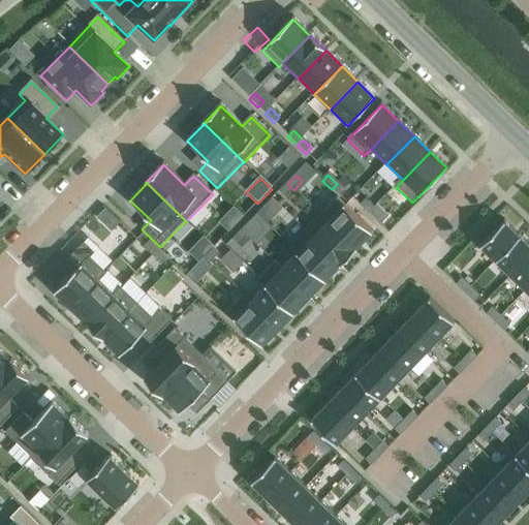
[(287,184),(279,192),(285,198),(293,190),(287,184)]
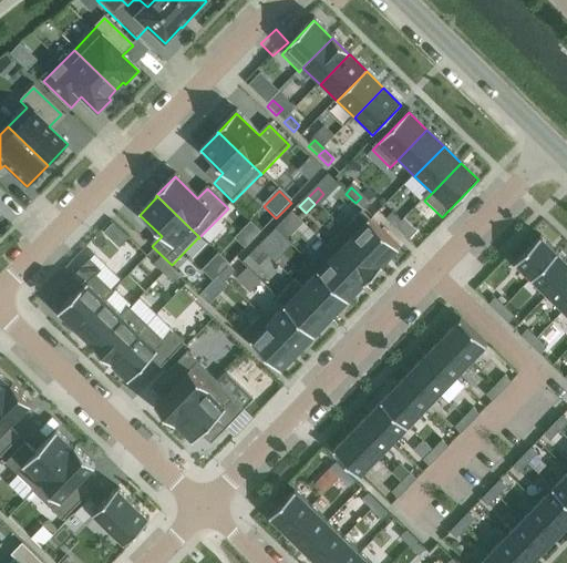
[(361,197),(356,203),(364,213),(371,206),(361,197)]
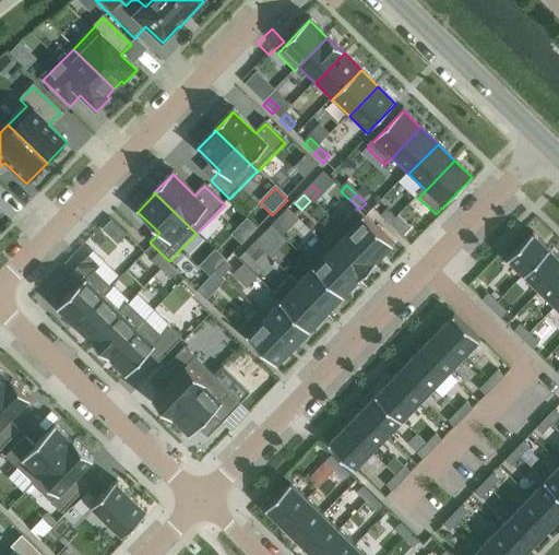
[(357,211),(340,228),(376,264),(393,247),(357,211)]
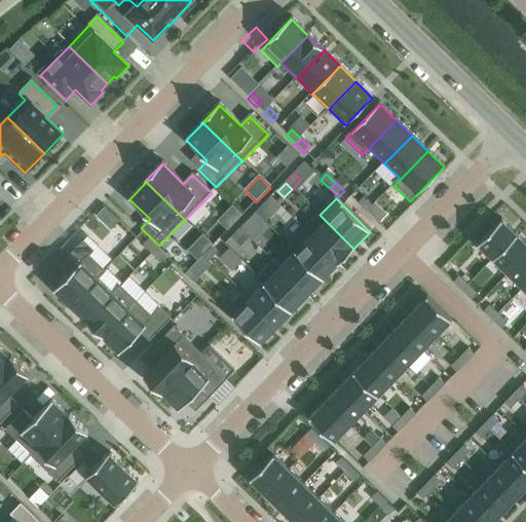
[(364,199),(358,206),(367,214),(372,208),(364,199)]
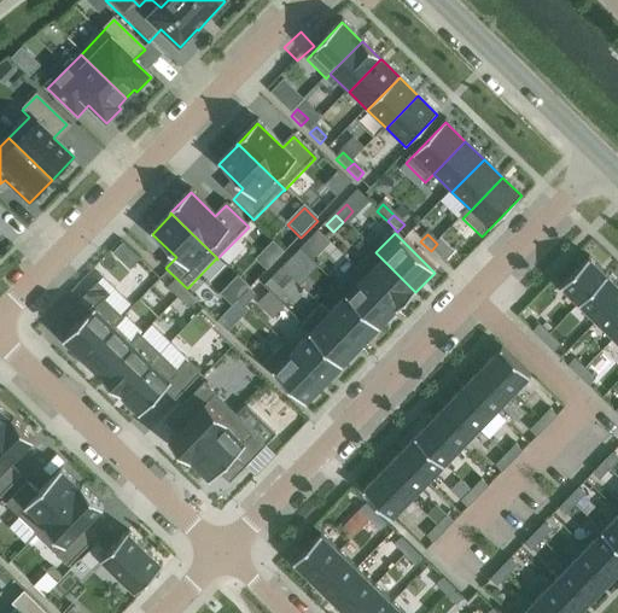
[(439,241),(437,244),(431,251),(444,264),(454,255),(439,241)]
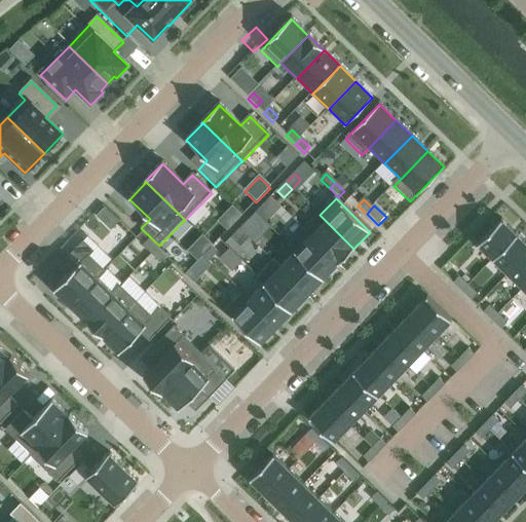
[(320,215),(303,231),(338,265),(353,249),(320,215)]
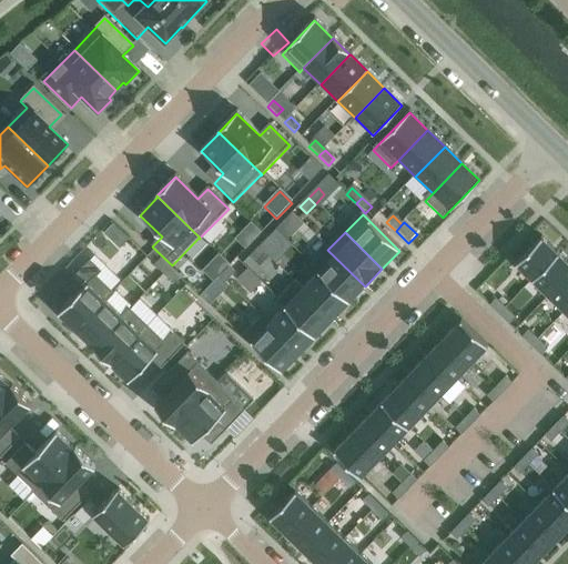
[(267,240),(259,249),(265,255),(274,245),(267,240)]
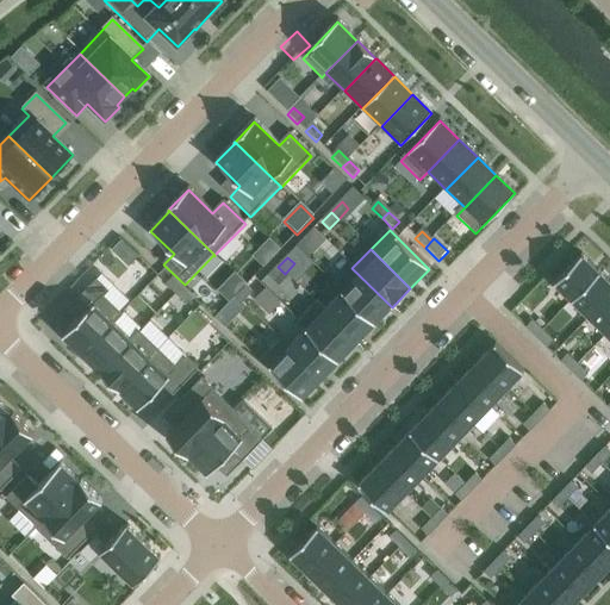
[(572,303),(599,274),(582,257),(554,286),(572,303)]
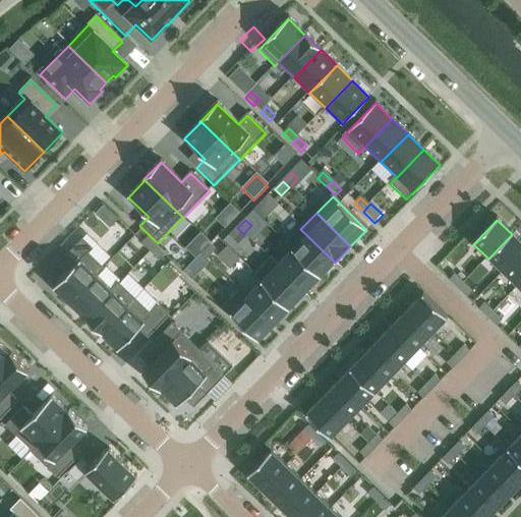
[(237,228),(229,237),(234,243),(243,234),(237,228)]
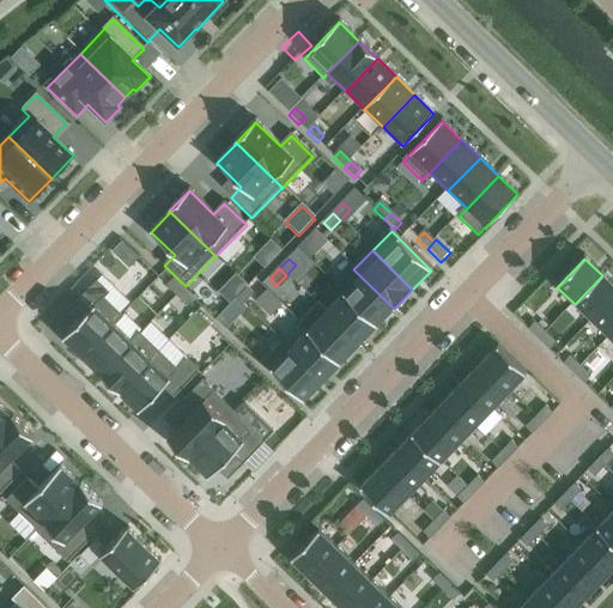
[(353,269),(335,287),(376,327),(394,309),(353,269)]
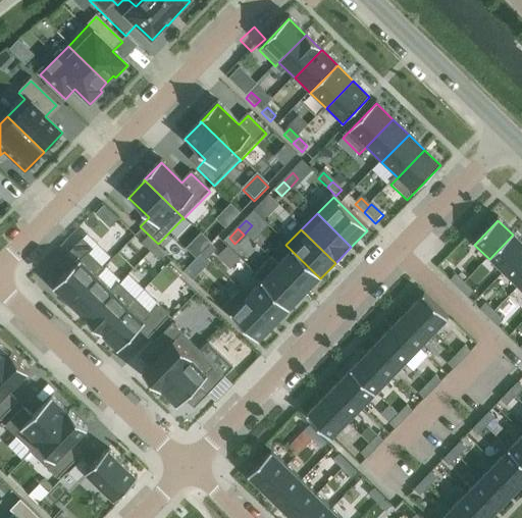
[(489,259),(504,274),(521,255),(521,244),(513,235),(489,259)]
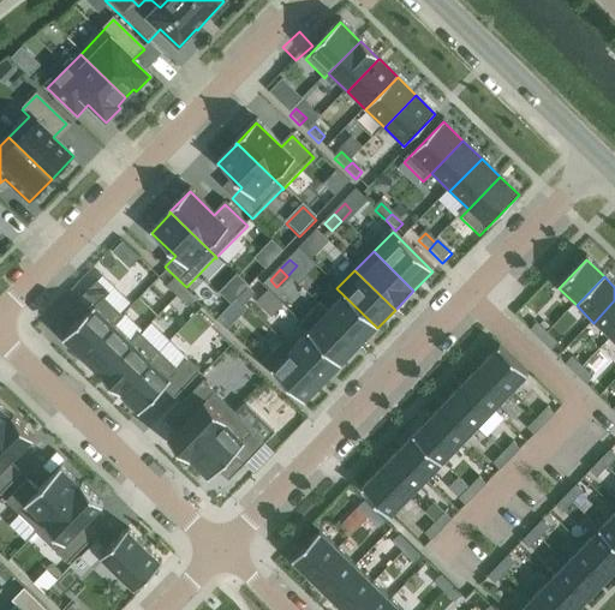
[(173,282),(167,289),(187,310),(195,303),(173,282)]
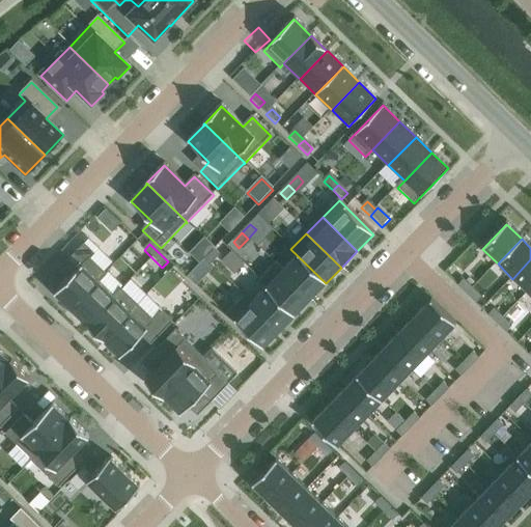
[(76,273),(54,295),(72,310),(106,275),(89,260),(94,255),(84,246),(66,264),(76,273)]
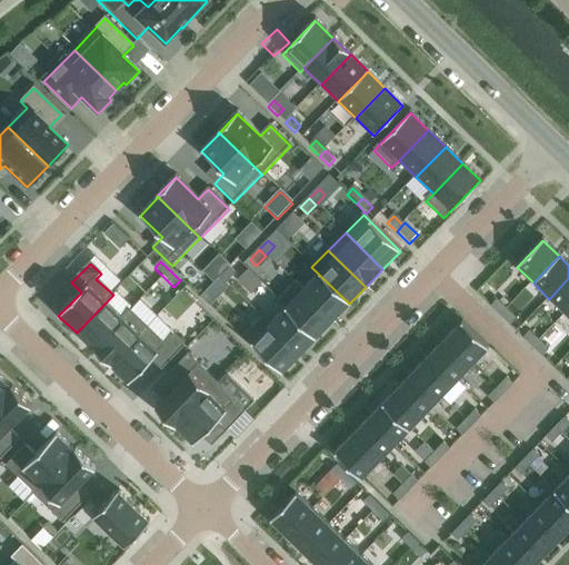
[(296,284),(295,285),(332,321),(349,304),(311,267),(310,268),(318,275),(303,290),(296,284)]
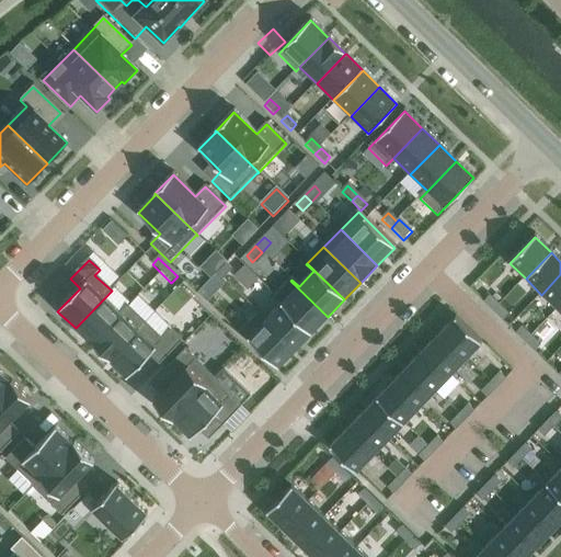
[(226,265),(217,274),(220,277),(222,281),(232,271),(226,265)]
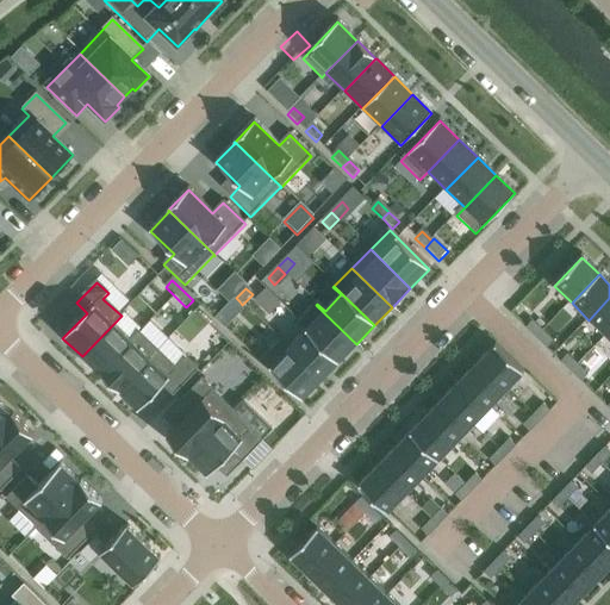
[(267,316),(279,304),(265,291),(254,303),(267,316)]
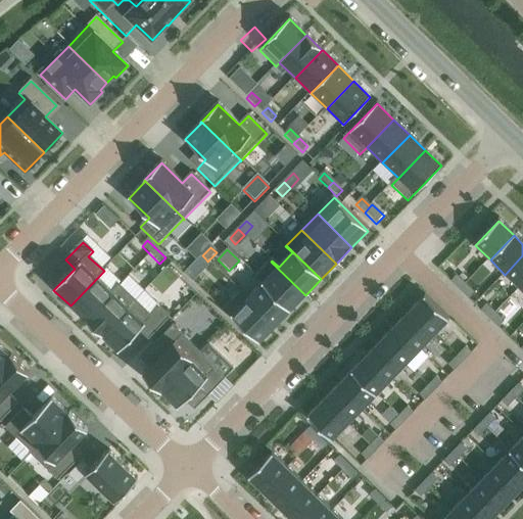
[(202,255),(193,265),(199,271),(207,262),(205,258),(202,255)]
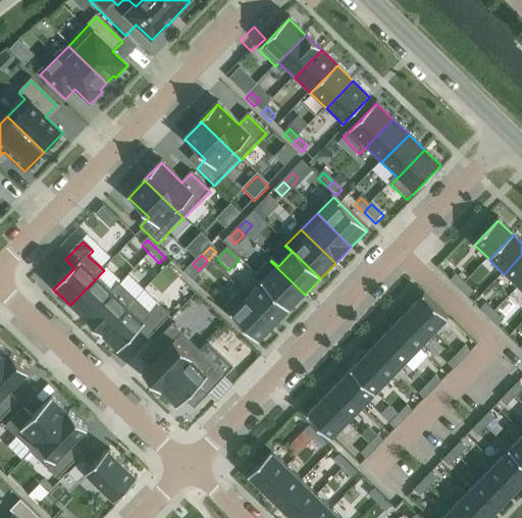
[(521,255),(504,274),(519,289),(521,285),(521,255)]
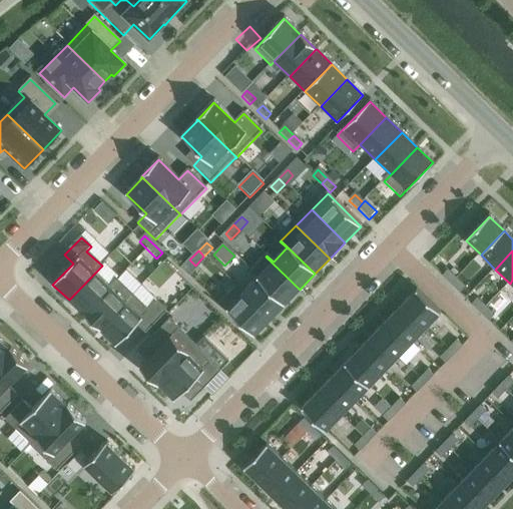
[(266,257),(250,272),(285,305),(300,290),(266,257)]
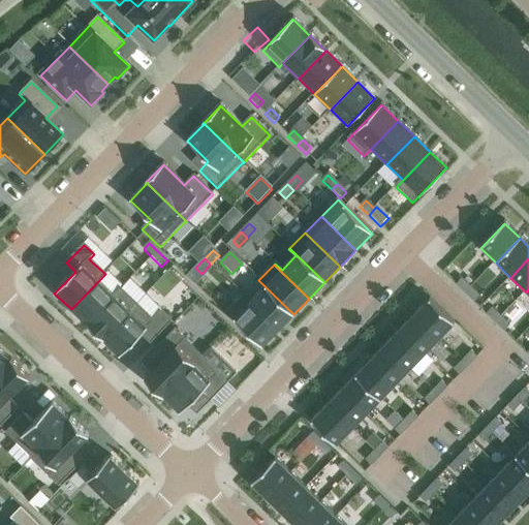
[(105,274),(71,309),(87,325),(121,289),(114,297),(99,282),(105,275),(105,274)]
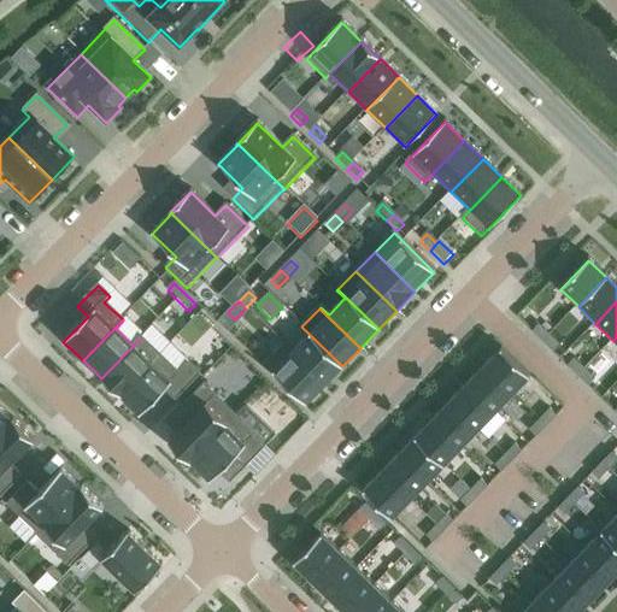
[(285,345),(283,346),(324,386),(342,366),(301,327),(300,328),(309,335),(293,353),(285,345)]
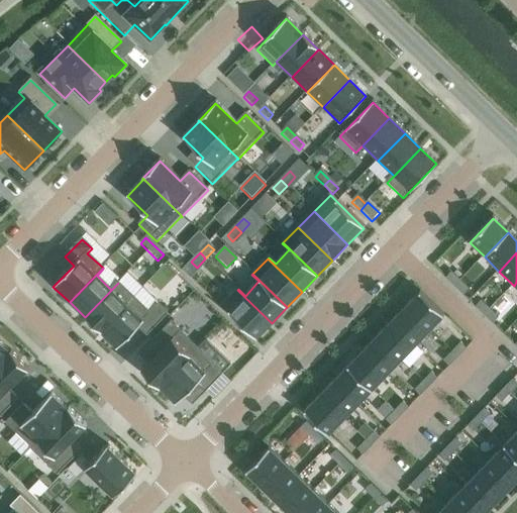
[(445,280),(454,289),(459,283),(451,274),(445,280)]
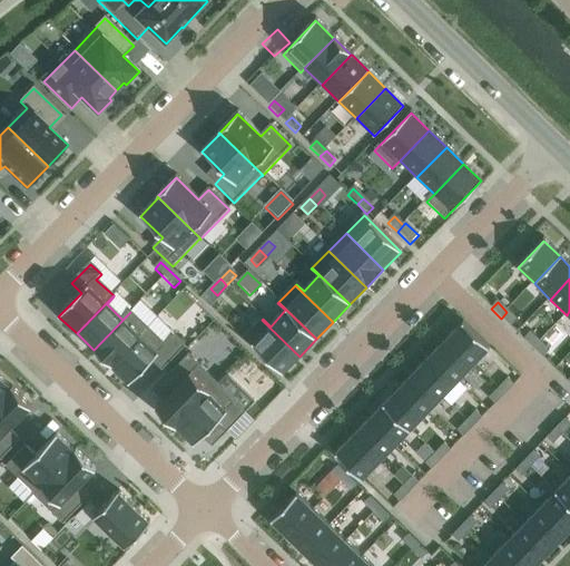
[(130,312),(94,350),(111,367),(148,329),(130,312)]
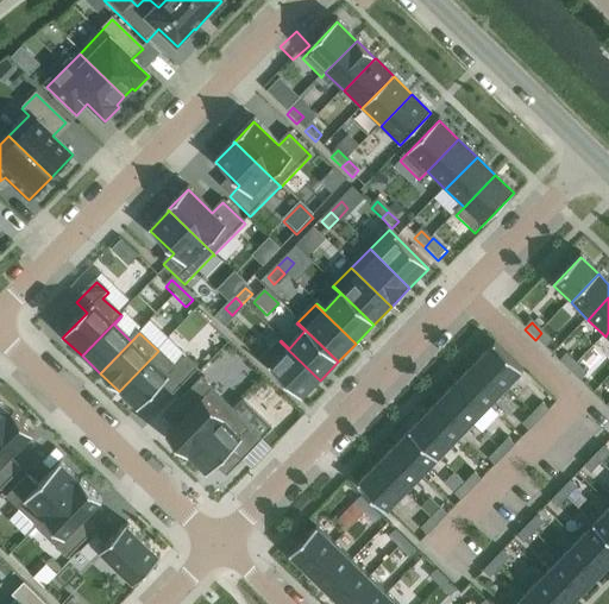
[(541,333),(535,340),(545,350),(552,343),(541,333)]
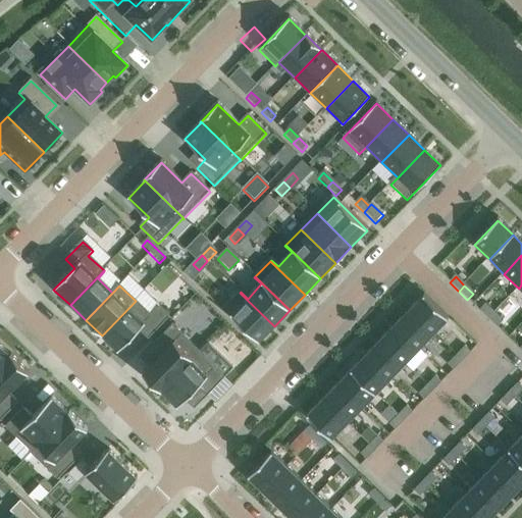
[(240,293),(223,309),(258,343),(274,326),(240,293)]
